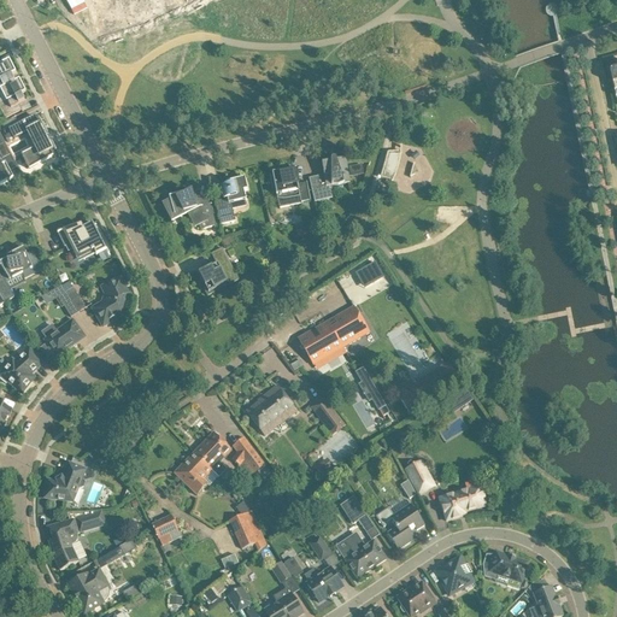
[(107,0),(97,0),(94,1),(101,24),(113,19),(107,0)]
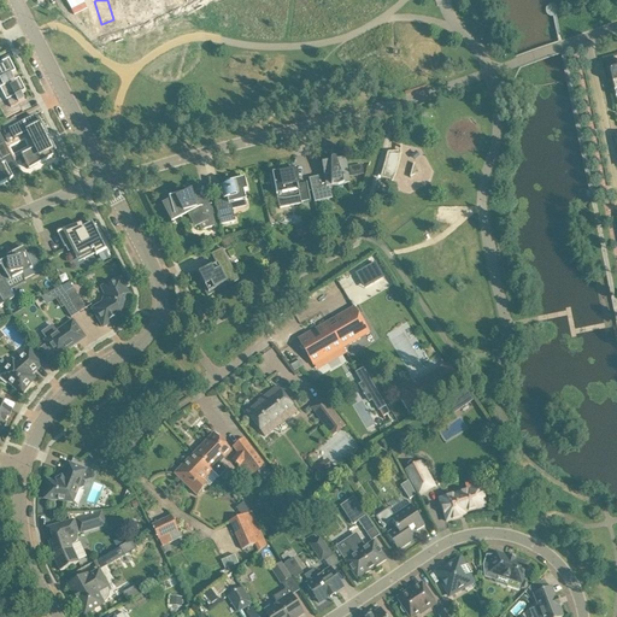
[(121,0),(107,0),(113,19),(125,16),(121,0)]
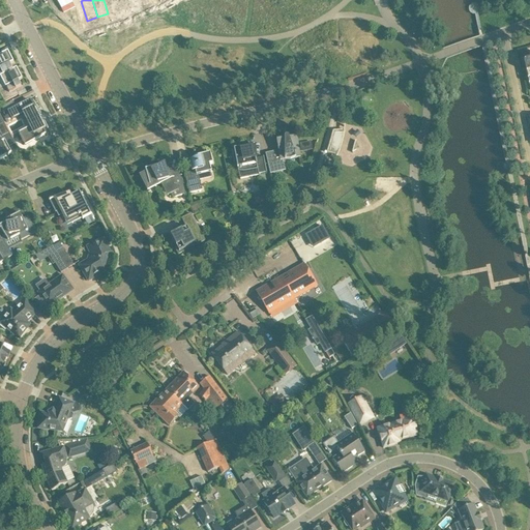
[(115,0),(104,0),(108,13),(119,10),(115,0)]
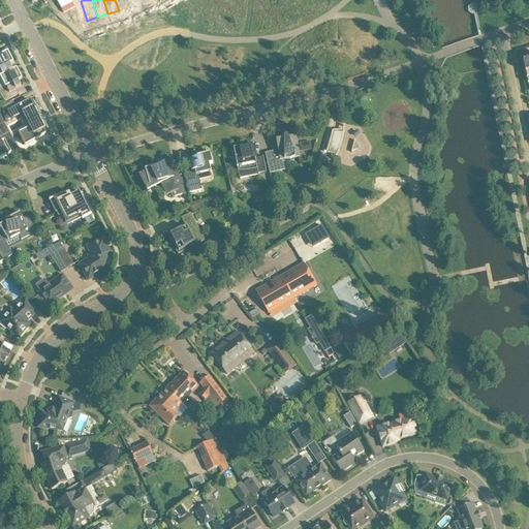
[(127,0),(115,0),(119,10),(130,7),(129,6),(127,0)]
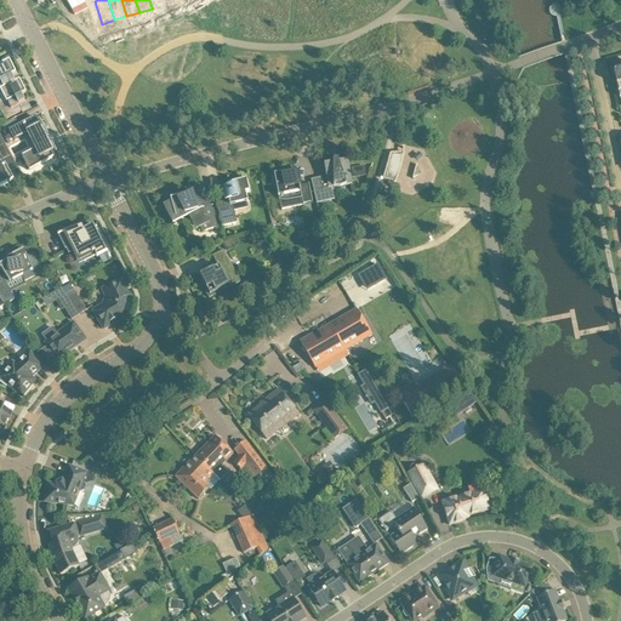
[(0,90),(12,85),(16,83),(15,83),(12,77),(16,74),(10,61),(0,66),(0,90)]
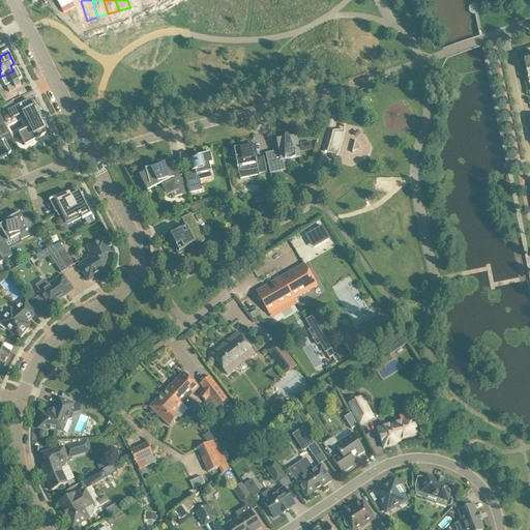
[(13,70),(10,72),(0,77),(0,93),(4,102),(9,100),(19,95),(16,90),(22,87),(19,82),(23,80),(17,68),(12,70),(13,70)]
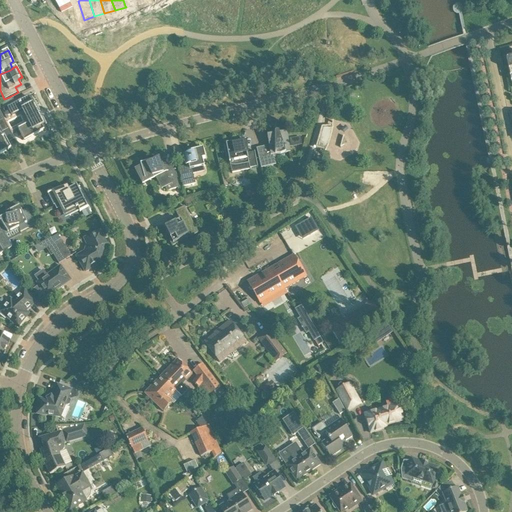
[(35,103),(33,103),(29,97),(8,108),(12,116),(22,111),(29,124),(18,129),(24,141),(44,130),(41,124),(44,123),(45,125),(46,125),(35,103)]
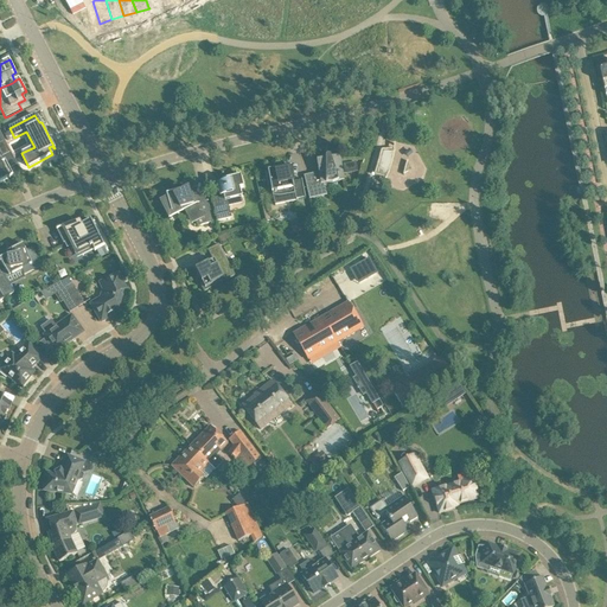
[(0,152),(1,154),(2,157),(4,157),(11,153),(5,141),(0,133),(0,152)]
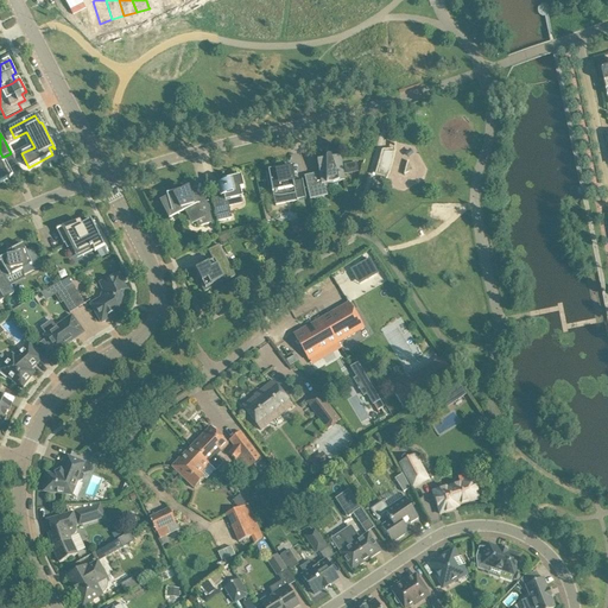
[(382,151),(382,153),(377,176),(387,178),(388,175),(390,172),(391,169),(392,165),(393,160),(394,157),(394,152),(396,150),(382,151)]
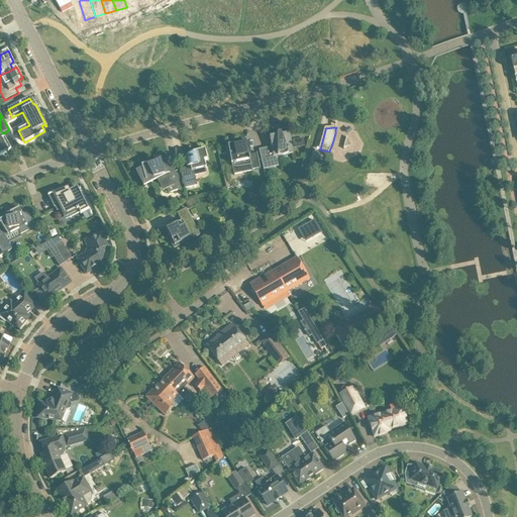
[(264,168),(279,164),(279,157),(293,153),(292,143),(290,133),(282,135),(282,134),(282,133),(281,133),(280,133),(279,133),(279,134),(278,134),(278,135),(270,137),(272,146),(273,150),(266,152),(268,161),(263,163),(264,168)]
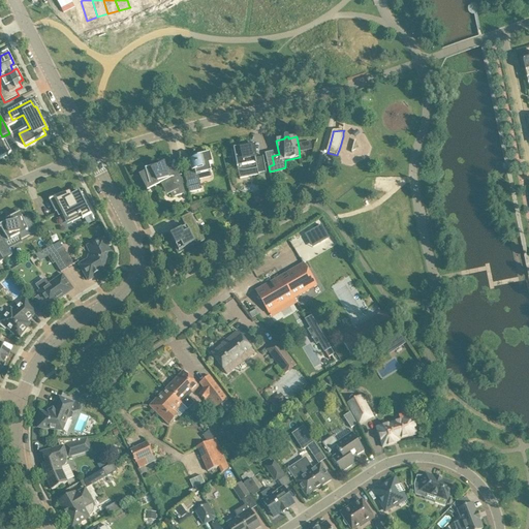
[(0,159),(11,153),(9,149),(8,148),(7,145),(4,138),(0,141),(0,139),(0,159)]
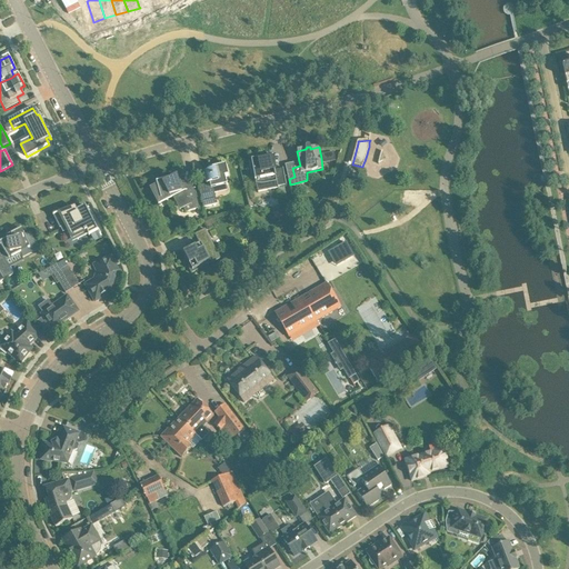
[(250,162),(249,162),(251,173),(251,176),(255,176),(256,185),(258,191),(287,186),(283,168),(275,170),(273,166),(271,155),(271,156),(271,157),(252,160),(252,162),(250,162)]
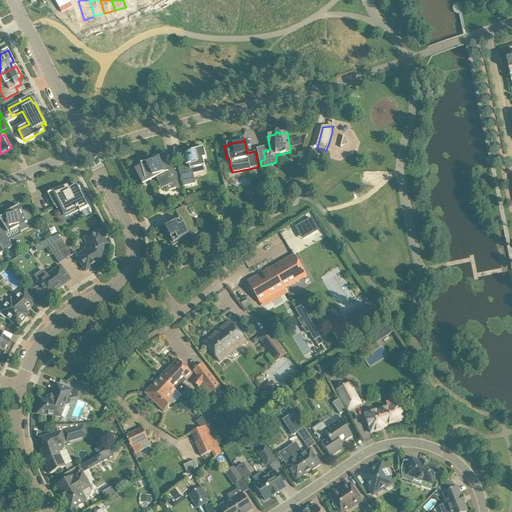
[(188,154),(184,155),(187,169),(179,171),(182,181),(183,187),(195,184),(193,174),(196,169),(196,168),(204,166),(202,159),(205,158),(203,148),(188,152),(188,154)]
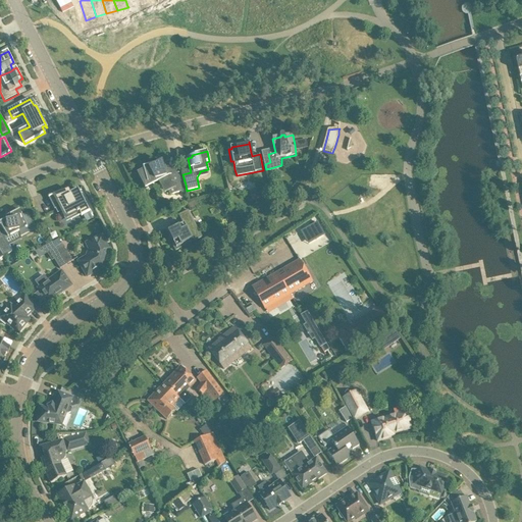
[(144,170),(138,173),(146,189),(146,188),(159,181),(165,193),(168,191),(170,195),(184,191),(178,173),(179,172),(169,174),(165,167),(161,169),(161,168),(164,167),(162,162),(144,167),(144,170)]
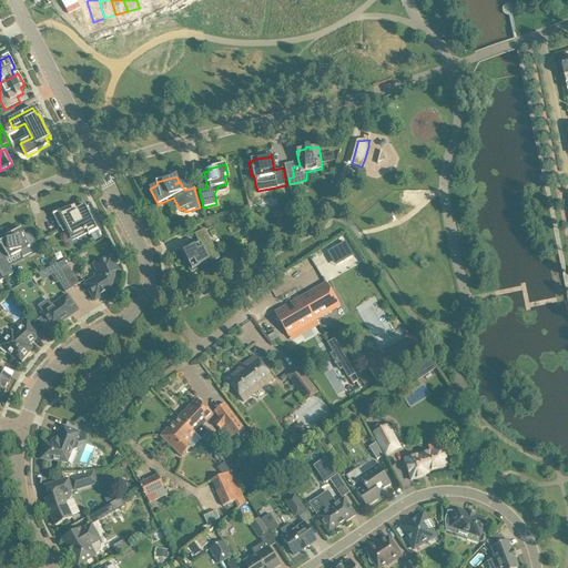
[(73,204),(53,214),(60,229),(63,233),(67,231),(72,242),(88,234),(89,235),(98,231),(85,205),(77,210),(73,204)]
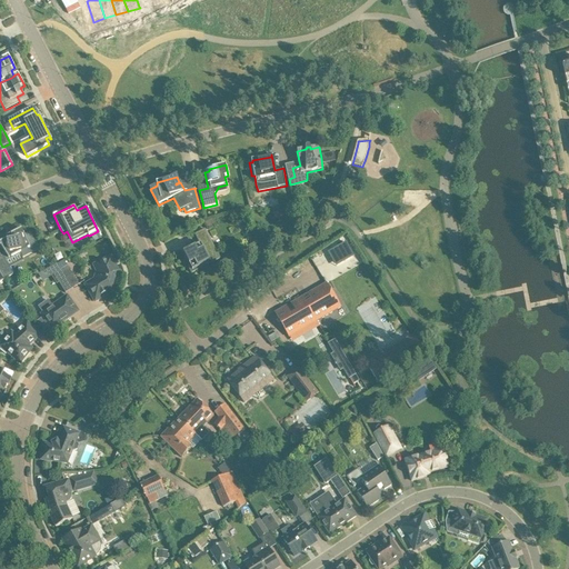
[(7,240),(0,242),(0,243),(2,248),(6,252),(6,255),(9,259),(20,253),(21,253),(23,257),(39,248),(31,232),(25,236),(22,229),(11,235),(12,237),(7,240)]
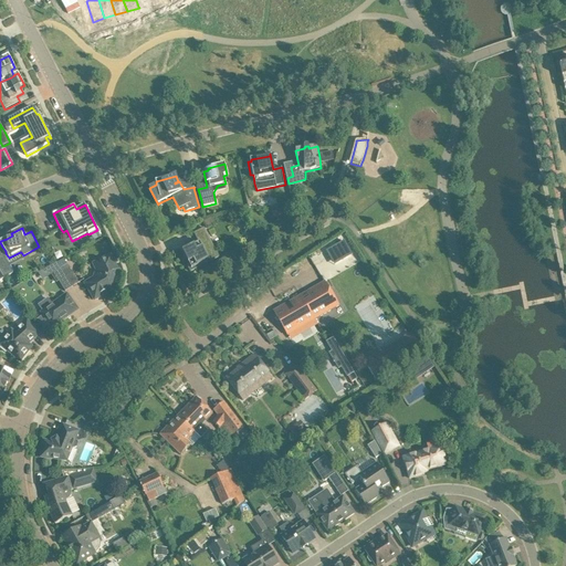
[(209,261),(209,262),(219,258),(218,257),(207,237),(208,237),(203,228),(194,233),(197,240),(198,241),(199,243),(182,252),(189,264),(188,265),(190,271),(190,272),(199,268),(198,268),(197,268),(197,266),(209,261)]
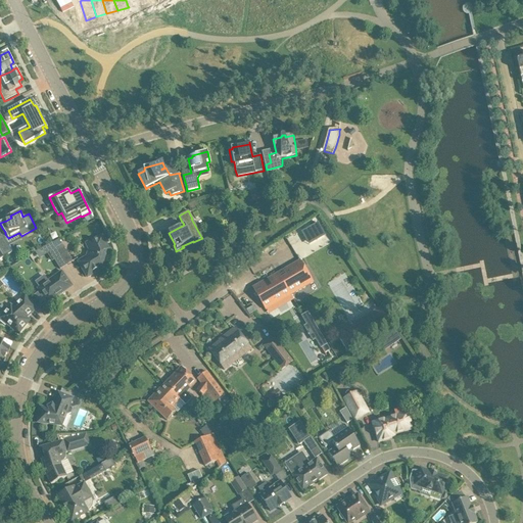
[(302,231),(314,251),(332,242),(321,221),(302,231)]
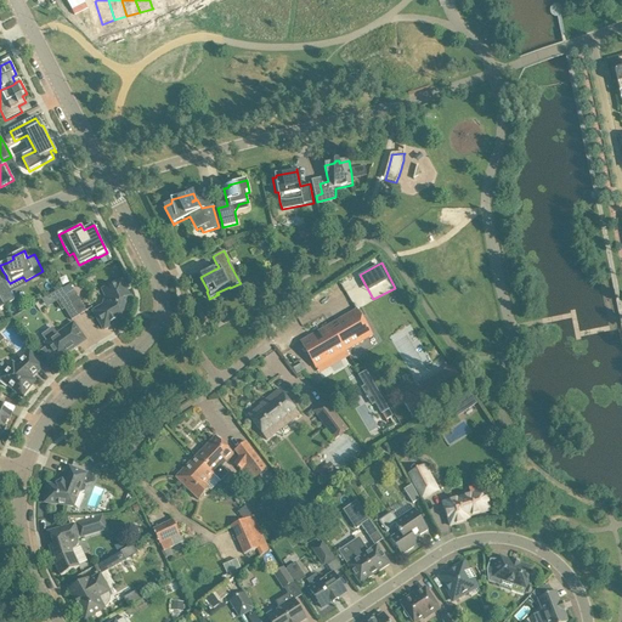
[(103,290),(106,298),(103,305),(94,311),(105,329),(118,322),(116,318),(120,316),(122,311),(124,311),(126,304),(125,303),(126,298),(129,297),(122,281),(103,290)]
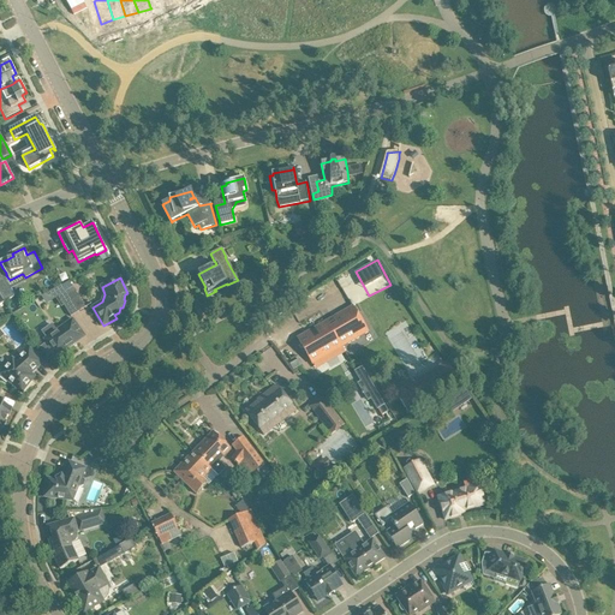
[(0,293),(5,303),(15,297),(4,279),(0,280),(0,293)]
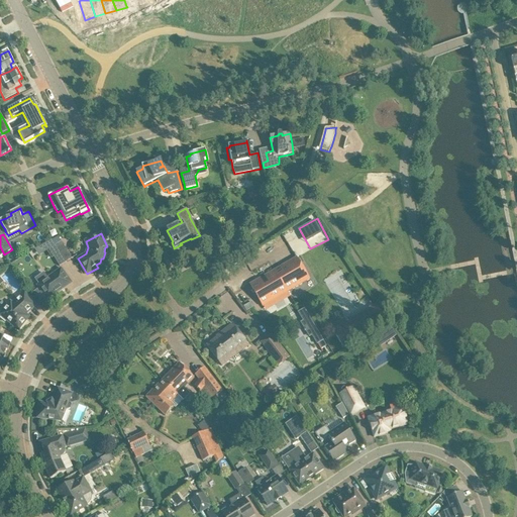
[(48,250),(56,246),(53,241),(44,246),(47,251),(48,250)]
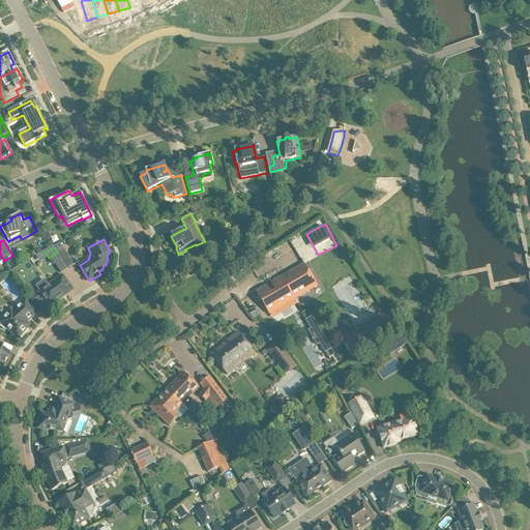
[(68,256),(63,248),(57,253),(62,260),(68,256)]
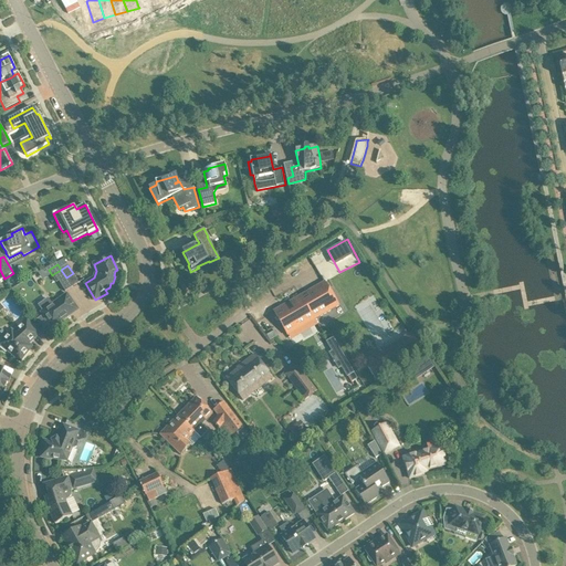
[(66,278),(61,270),(53,274),(59,282),(66,278)]
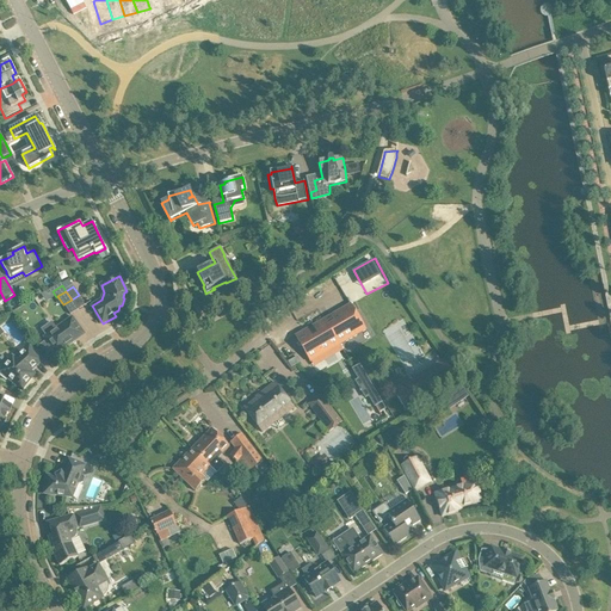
[(308,329),(296,337),(298,340),(310,362),(312,362),(321,356),(323,355),(321,351),(329,346),(332,350),(338,346),(340,345),(365,331),(357,315),(351,304),(323,320),(313,327),(314,328),(309,331),(308,329)]
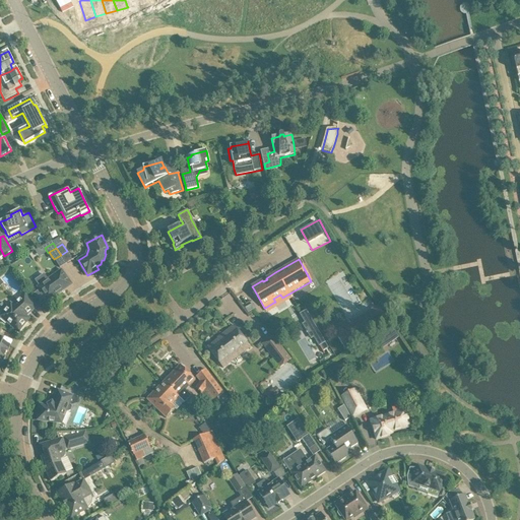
[(40,289),(34,294),(41,302),(46,298),(48,302),(66,288),(72,284),(70,282),(65,274),(62,270),(48,280),(44,274),(36,280),(40,286),(38,287),(40,289)]
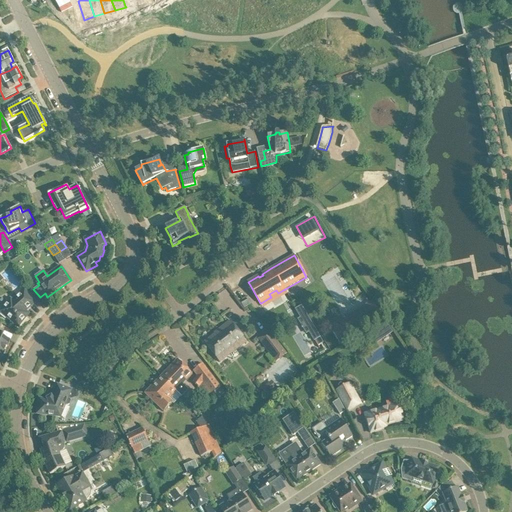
[(322,281),(335,274),(333,270),(320,277),(322,281)]
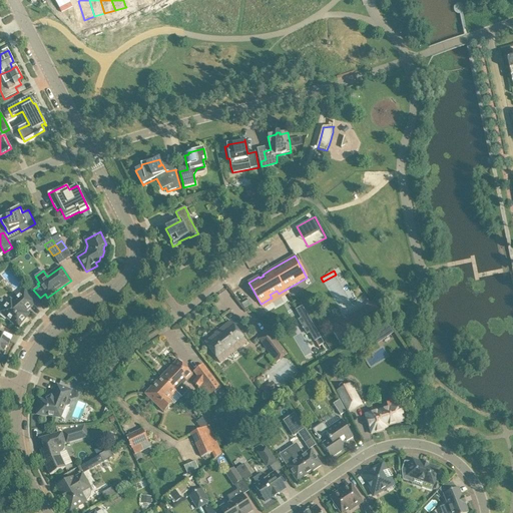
[(10,300),(0,312),(0,313),(1,314),(0,316),(5,320),(7,319),(10,322),(18,328),(26,318),(23,316),(25,313),(26,312),(36,303),(29,296),(25,291),(12,301),(10,300)]
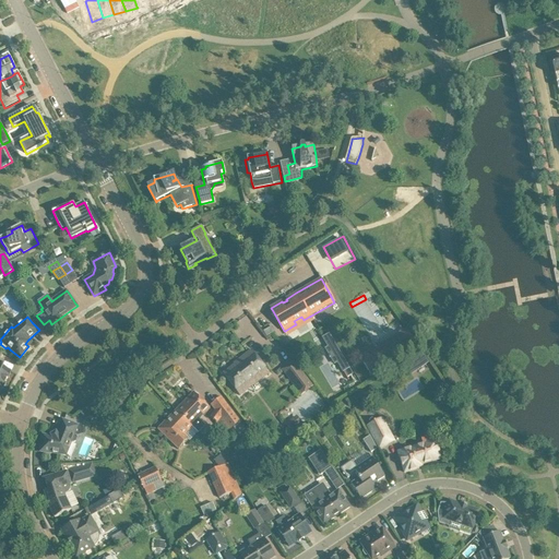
[(297,331),(300,336),(317,326),(313,320),(297,331)]
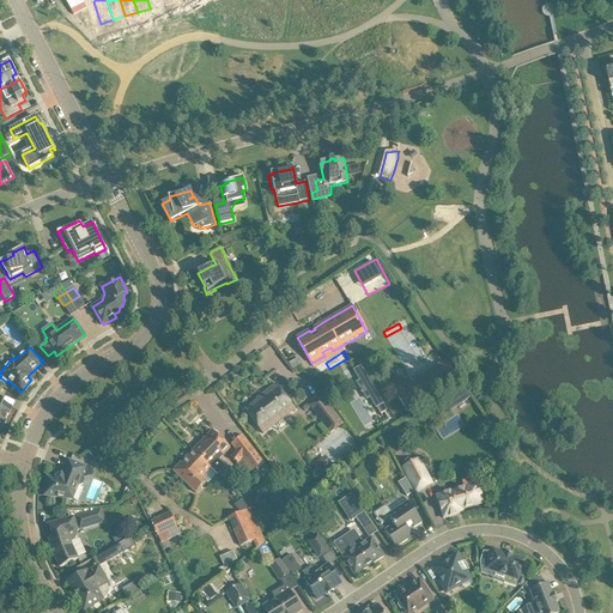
[(408,412),(457,383),(444,360),(395,390),(408,412)]
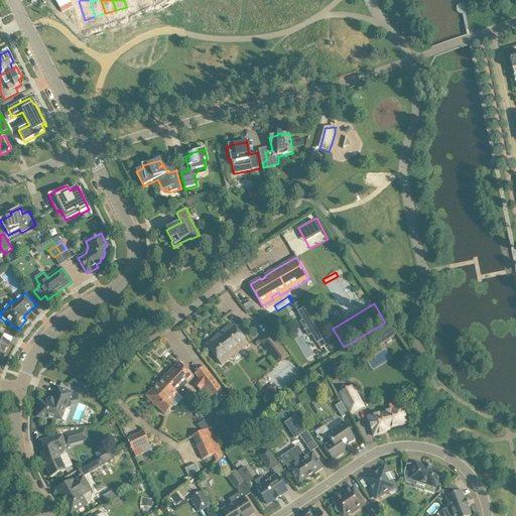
[(304,308),(298,311),(303,320),(300,323),(302,326),(304,329),(303,329),(304,331),(305,330),(308,336),(311,335),(316,343),(317,343),(319,346),(325,343),(304,308)]
